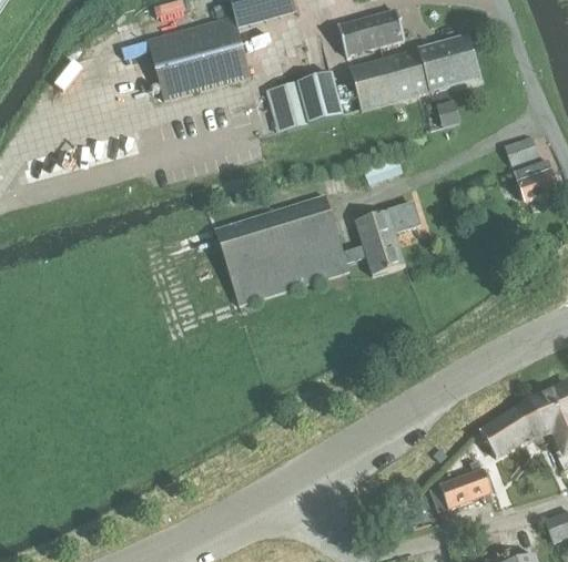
[(396,8),(338,23),(346,53),(405,38),(396,8)]
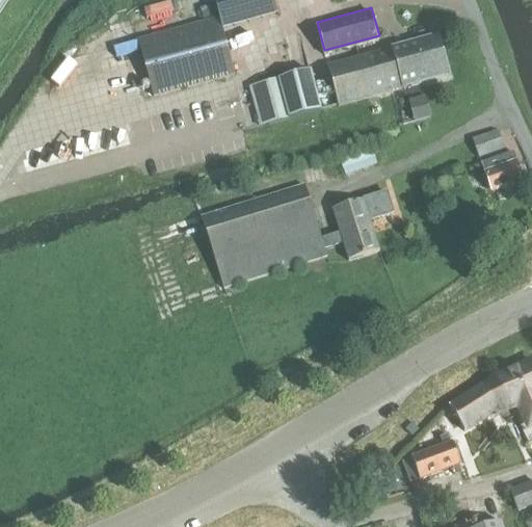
[(224,32),(219,14),(138,36),(154,91),(235,70),(224,32)]
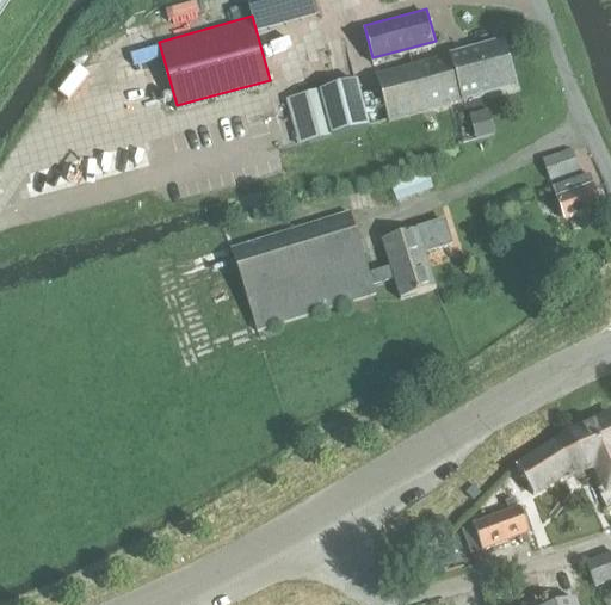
[(504,36),(375,71),(380,87),(383,103),(388,118),(389,117),(517,82),(504,36)]
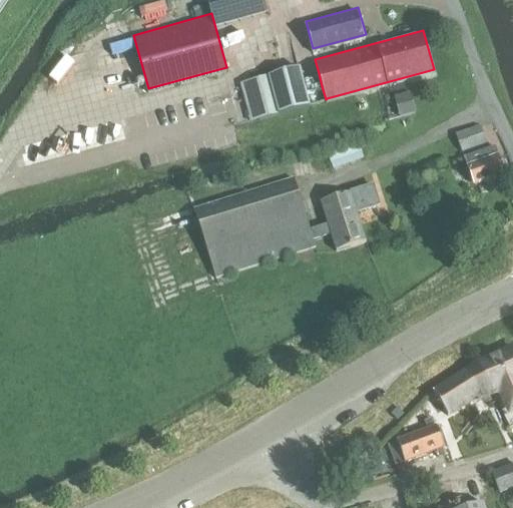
[(269,72),(248,77),(260,116),(280,111),(311,102),(312,102),(309,90),(305,76),(301,63),(269,72)]
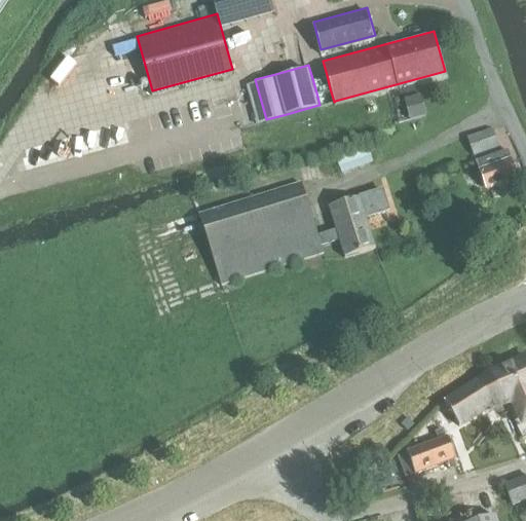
[(327,75),(312,78),(316,92),(330,88),(327,75)]
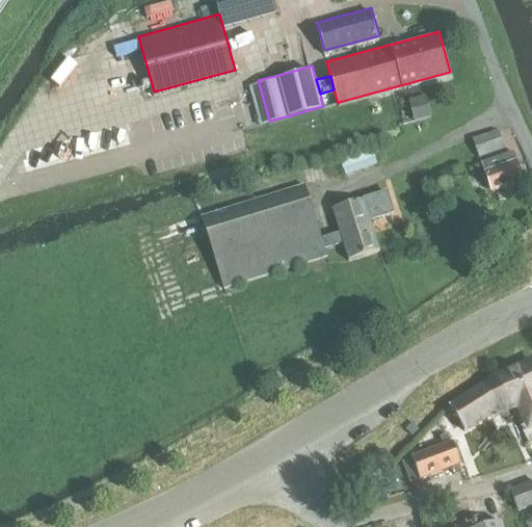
[(428,105),(421,107),(424,116),(431,114),(428,105)]
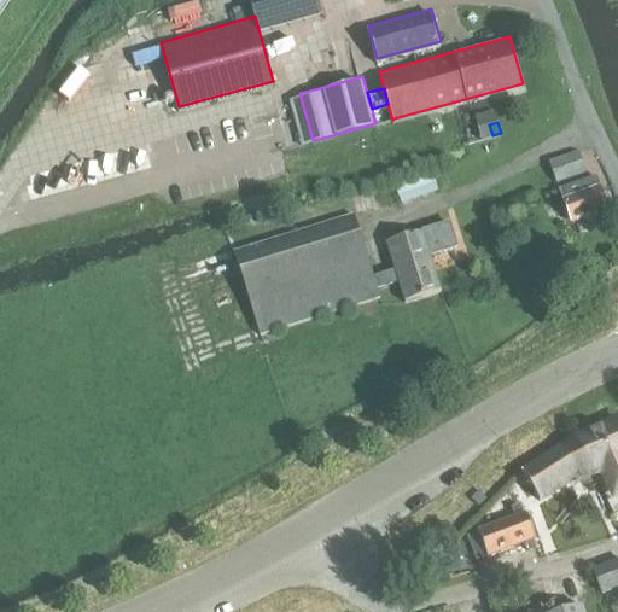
[(557,179),(587,168),(579,146),(549,157),(557,179)]
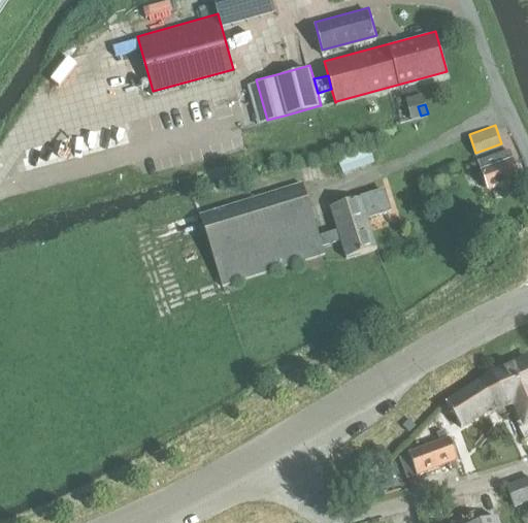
[(488,187),(521,175),(510,146),(477,159),(488,187)]
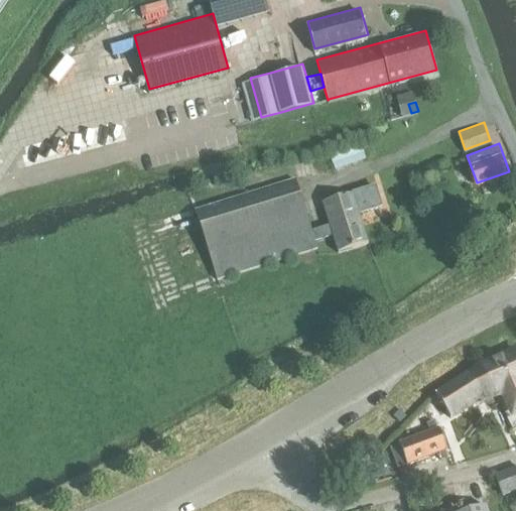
[(339,248),(369,239),(360,209),(383,202),(377,181),(324,199),(331,221),(312,227),(296,174),(195,207),(217,277),(318,245),(316,238),(334,232),(339,248)]
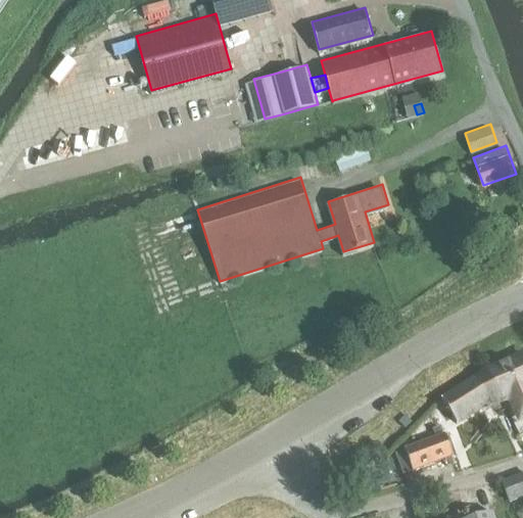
[(457,420),(489,399),(491,399),(492,398),(496,399),(498,399),(501,398),(503,397),(519,432),(522,430),(522,351),(486,369),(442,397),(457,420)]
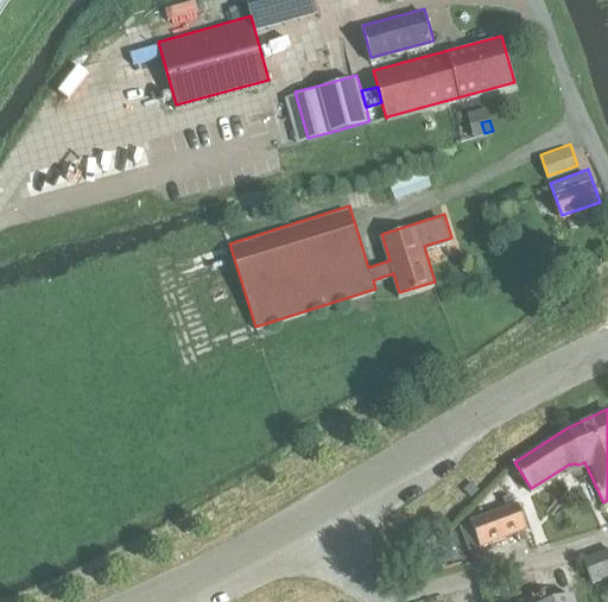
[(517,501),(472,518),(481,544),(526,527),(517,501)]
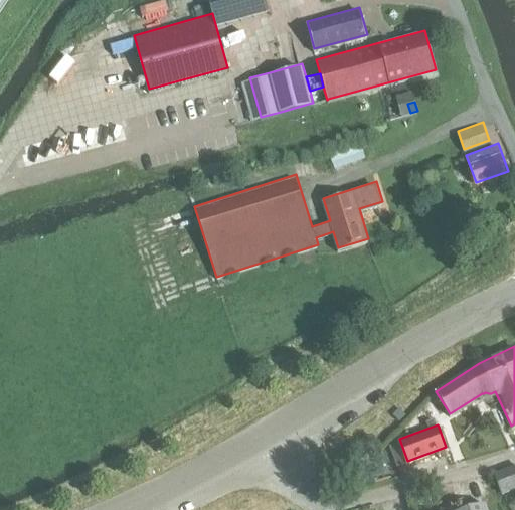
[(514,485),(514,464),(494,473),(501,492),(514,485)]
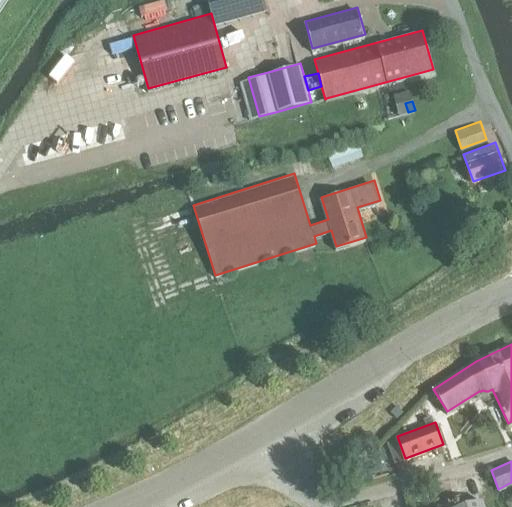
[(486,506),(484,498),(455,506),(486,506)]
